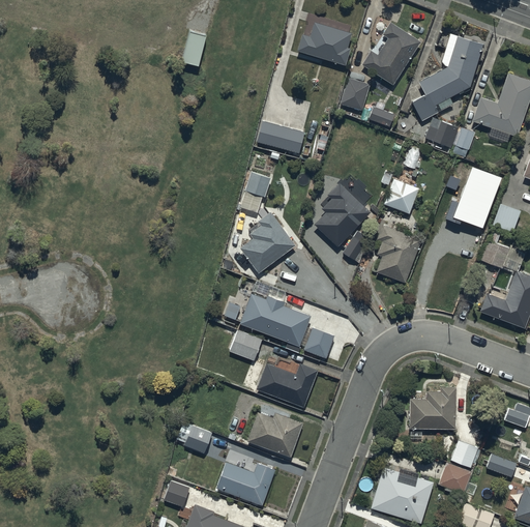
[(302,32),(297,50),(346,64),(351,48),(347,47),(351,33),(315,22),(311,35),(302,32)]
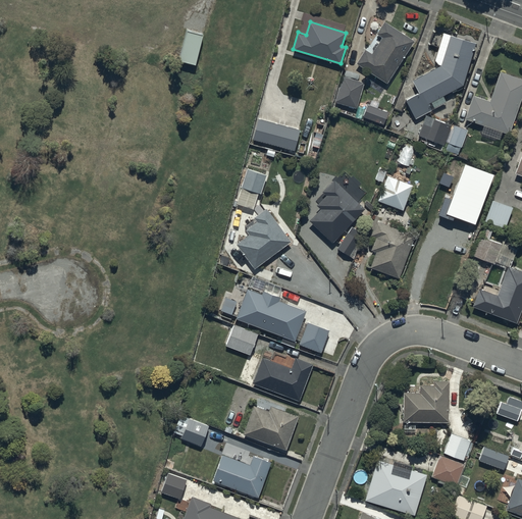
[(366,49),(356,63),(387,84),(415,42),(384,21),(376,34),(382,38),(372,53),(366,49)]
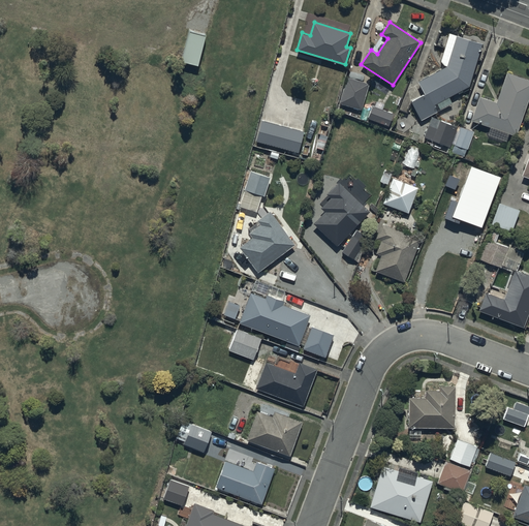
[(204,34),(187,30),(181,59),(196,62),(204,34)]
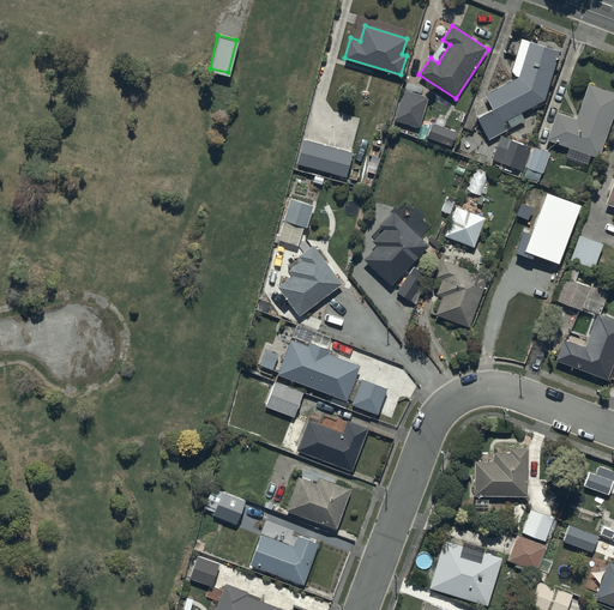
[(543,100),(558,50),(519,38),(509,73),(518,77),(486,94),(493,109),(476,118),(487,139),(524,119),(521,112),(543,100)]
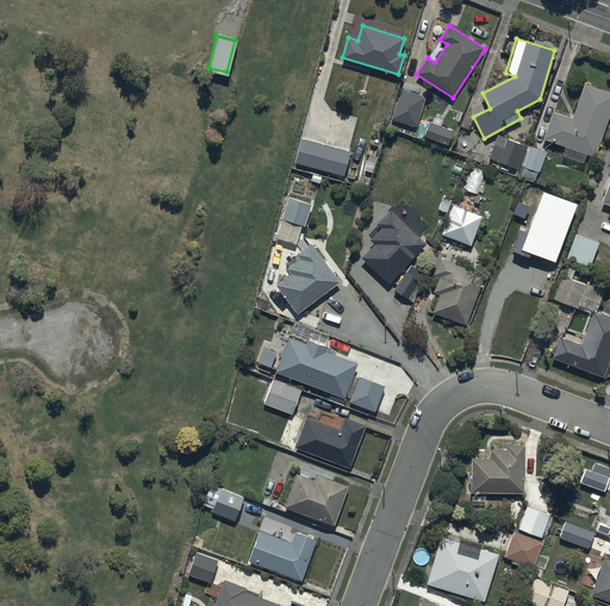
[(552,110),(542,138),(593,156),(609,108),(609,92),(584,83),(572,117),(552,110)]
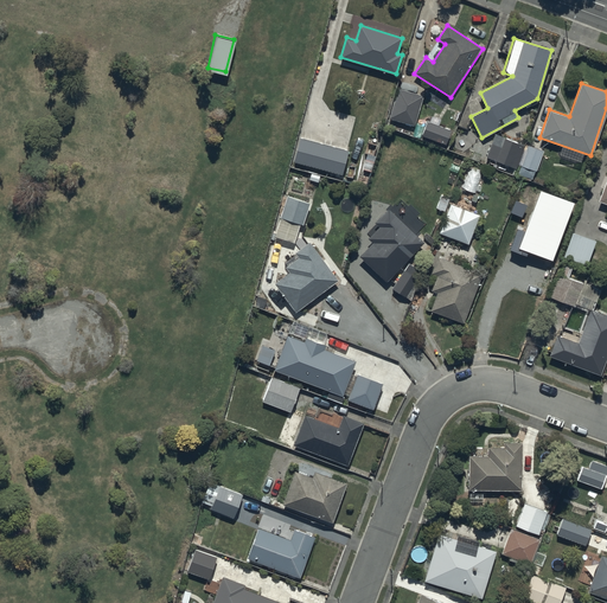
[(423,96),(398,89),(389,119),(414,126),(423,96)]
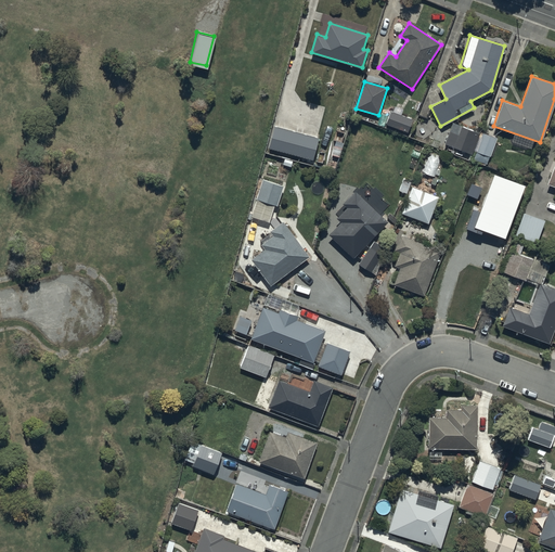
[(389,112),(385,125),(407,132),(411,119),(389,112)]
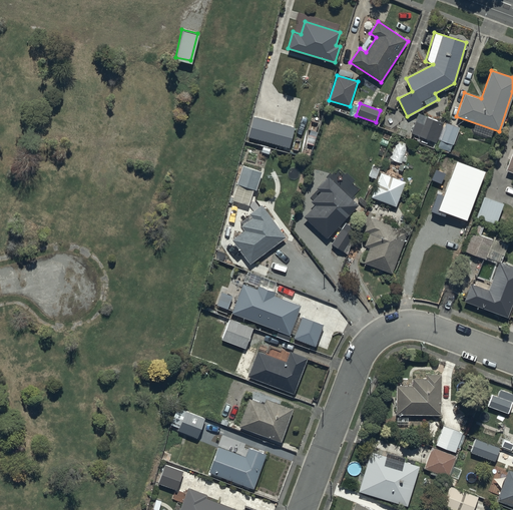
[(435,143),(442,124),(418,115),(411,134),(435,143)]
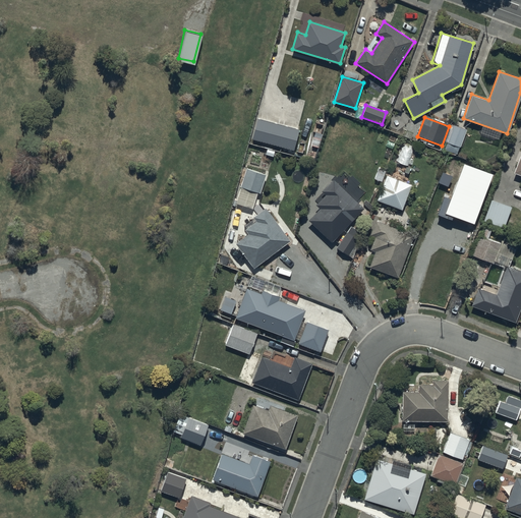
[(256,119),(251,139),(292,151),(298,130),(256,119)]
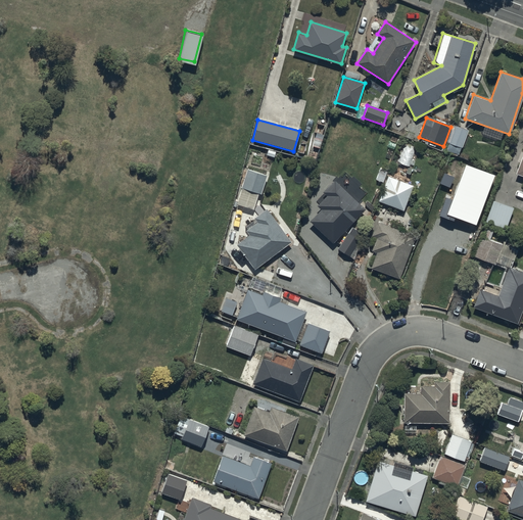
[(469,131),(455,126),(448,143),(449,144),(447,150),(459,154),(461,149),(462,149),(469,131)]
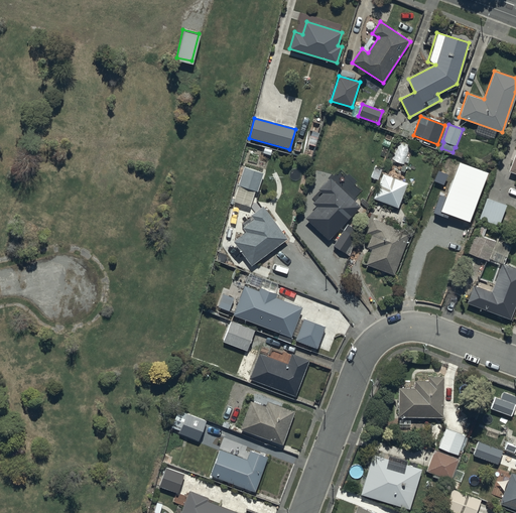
[(321,128),(313,125),(310,134),(313,135),(308,148),(315,150),(319,137),(318,137),(321,128)]
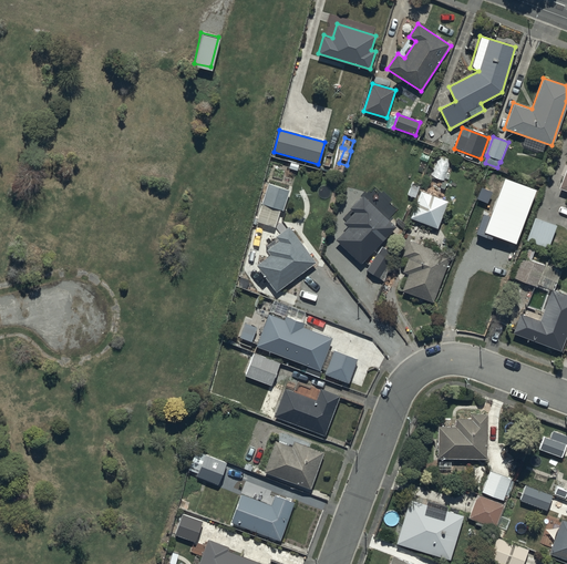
[(566,164),(557,188),(566,192),(566,164)]
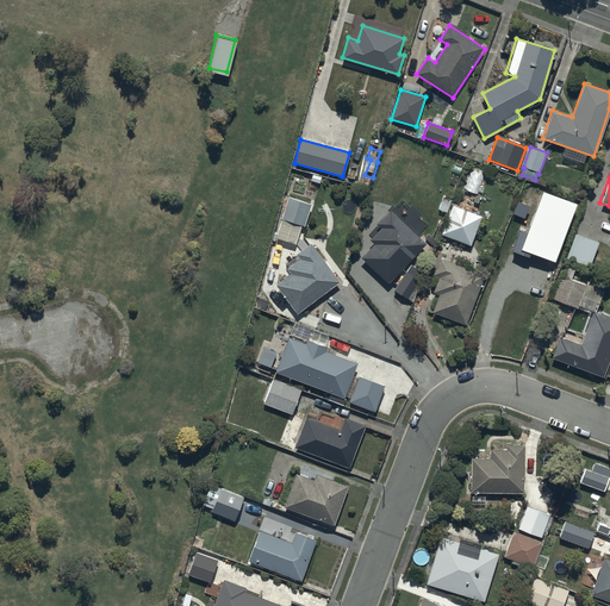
[(578,208),(543,195),(528,237),(521,235),(512,256),(529,262),(530,257),(555,267),(578,208)]
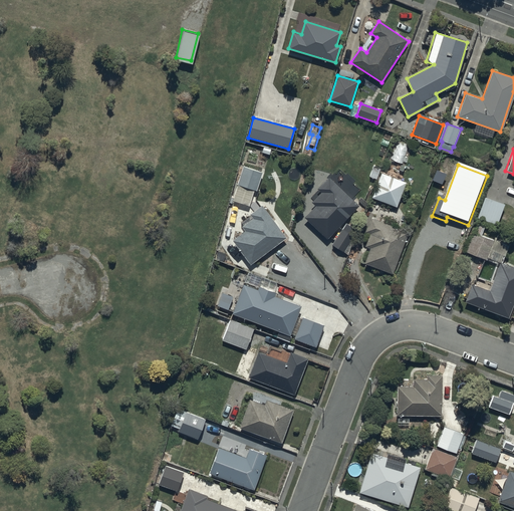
[(262,173),(243,166),(236,184),(237,184),(232,200),(248,206),(254,190),(255,191),(262,173)]
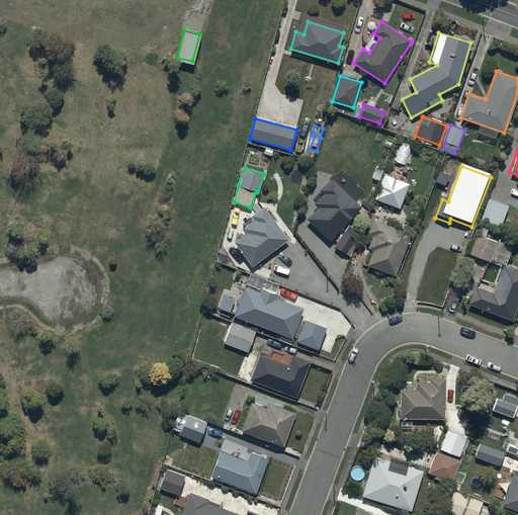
[(383,173),(373,197),(400,208),(409,184),(383,173)]
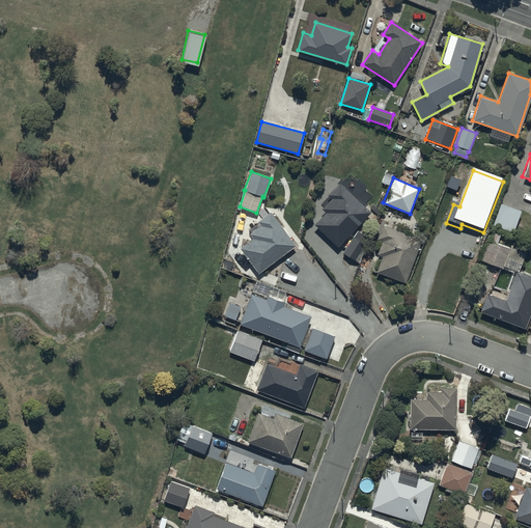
[(370,213),(338,182),(327,194),(331,198),(319,209),(325,213),(314,224),(337,247),(370,213)]
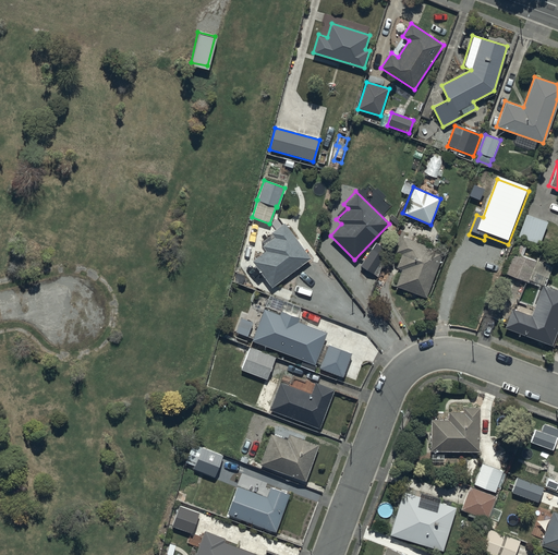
[(540,242),(547,221),(526,213),(518,234),(540,242)]
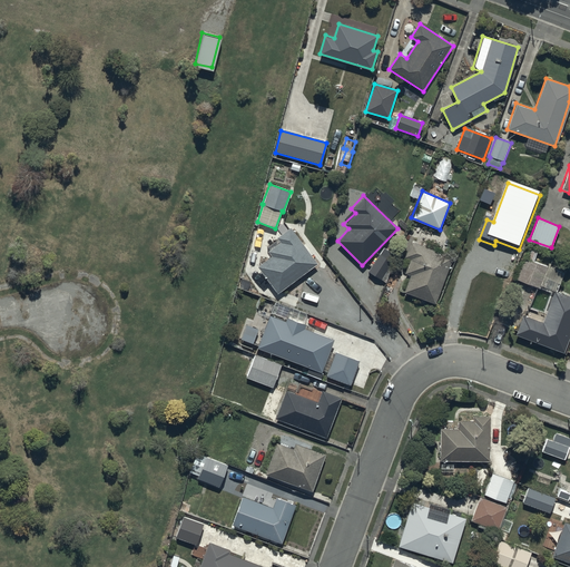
[(272,256),(257,267),(277,294),(317,265),(291,227),(276,237),(279,242),(267,251),(272,256)]
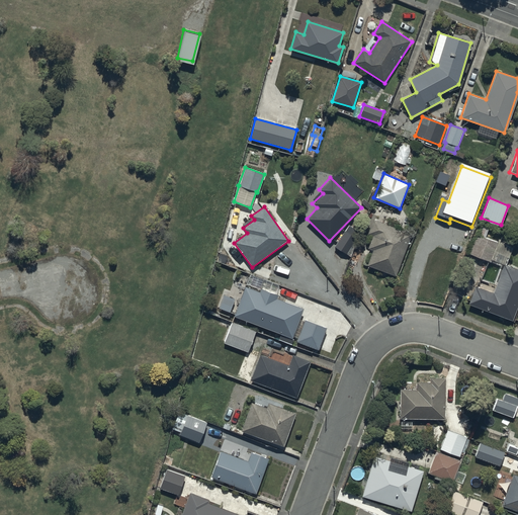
[(412,236),(372,221),(367,236),(371,238),(366,250),(371,252),(366,266),(395,277),(412,236)]
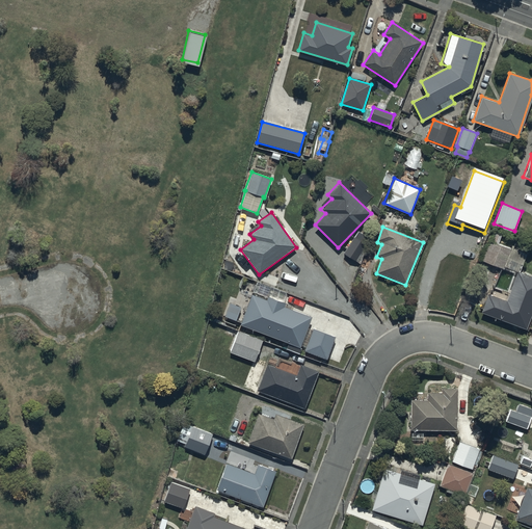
[(367,242),(356,235),(341,257),(354,266),(365,250),(362,248),(367,242)]
